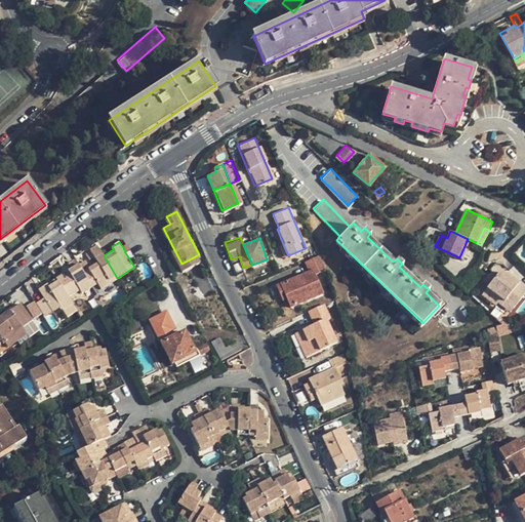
[(202,261),(199,254),(182,264),(170,242),(169,243),(184,270),(202,261)]
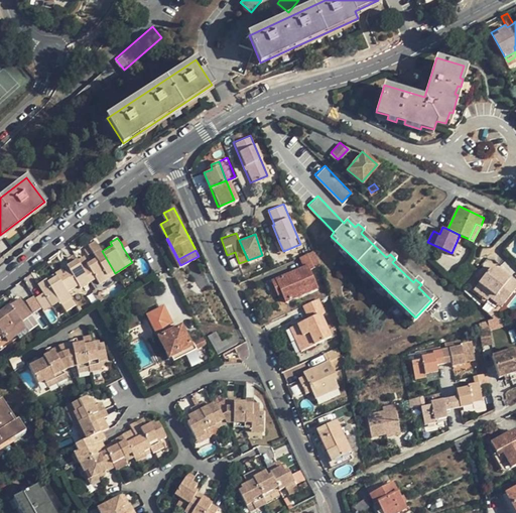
[(277,253),(283,251),(278,240),(273,242),(277,253)]
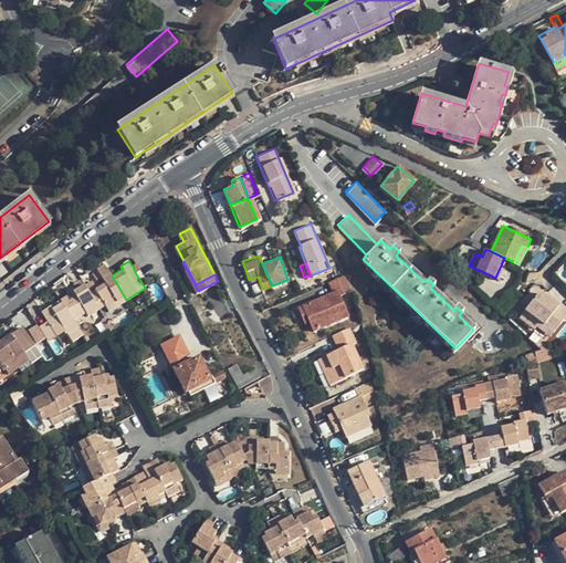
[(96,277),(100,275),(108,270),(105,264),(93,271),(96,277)]
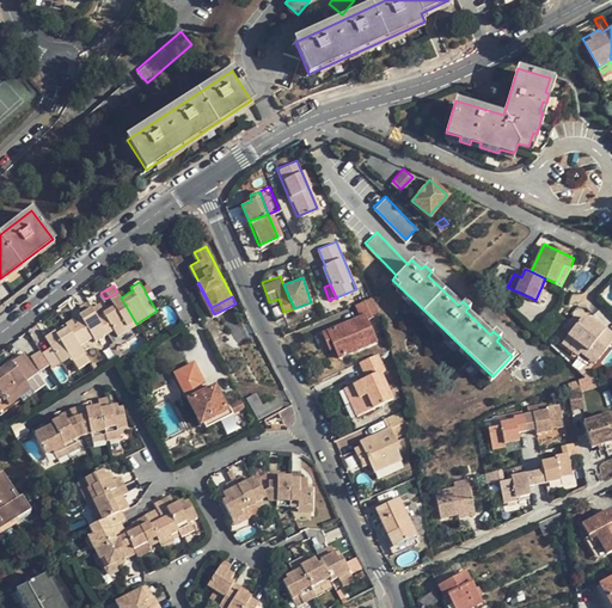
[(545,292),(540,289),(536,300),(540,302),(545,292)]
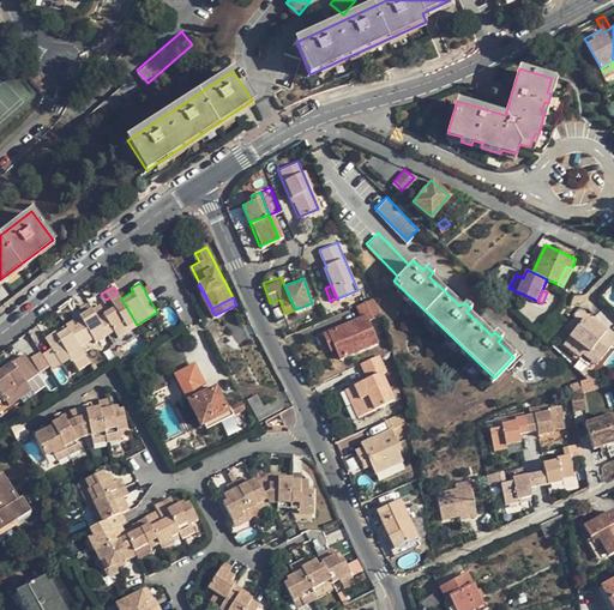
[(121,299),(120,295),(110,301),(114,308),(98,318),(108,334),(115,346),(122,342),(140,332),(137,325),(121,299)]
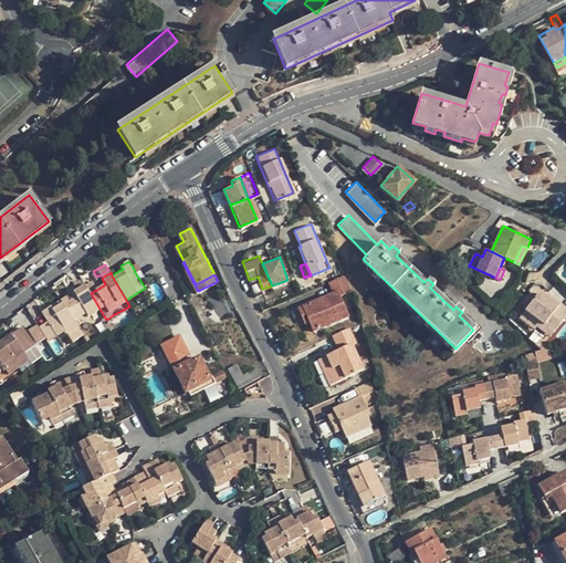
[(350,290),(344,274),(328,281),(333,291),(299,306),(305,321),(310,320),(314,329),(347,314),(338,295),(350,290)]
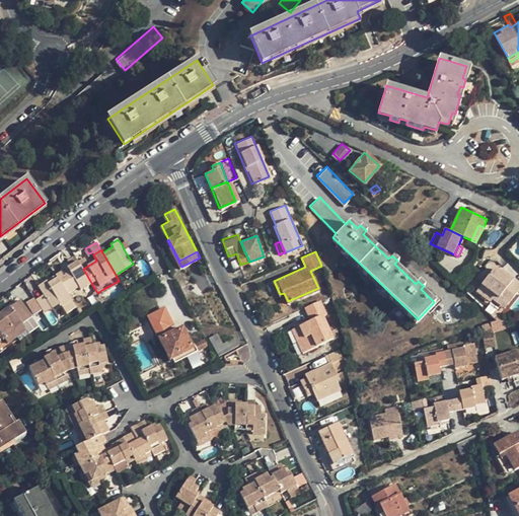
[(64,273),(62,270),(57,273),(58,276),(69,292),(79,286),(81,289),(91,283),(83,269),(78,261),(68,266),(70,269),(64,273)]
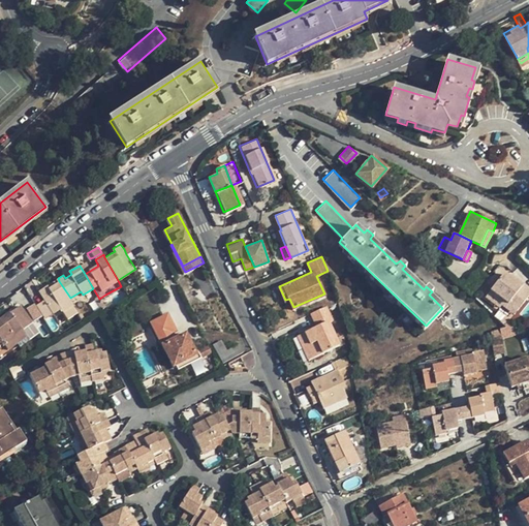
[(505,273),(492,289),(506,301),(503,304),(516,313),(528,296),(528,287),(524,284),(522,286),(510,277),(505,273)]
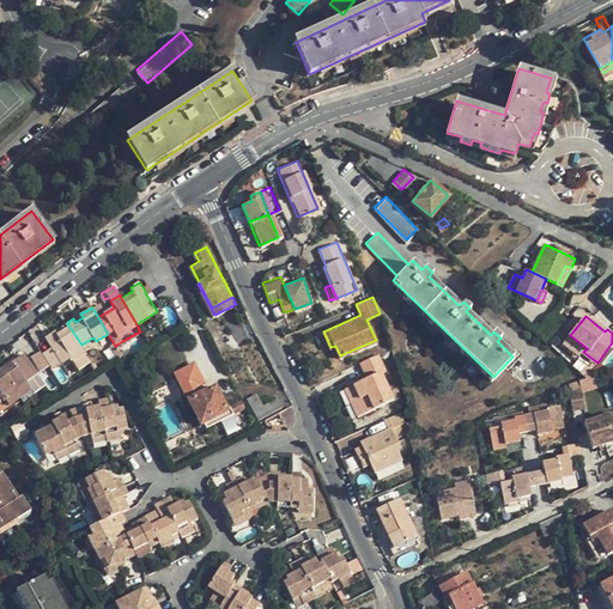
[(594,318),(592,321),(605,332),(607,329),(594,318)]
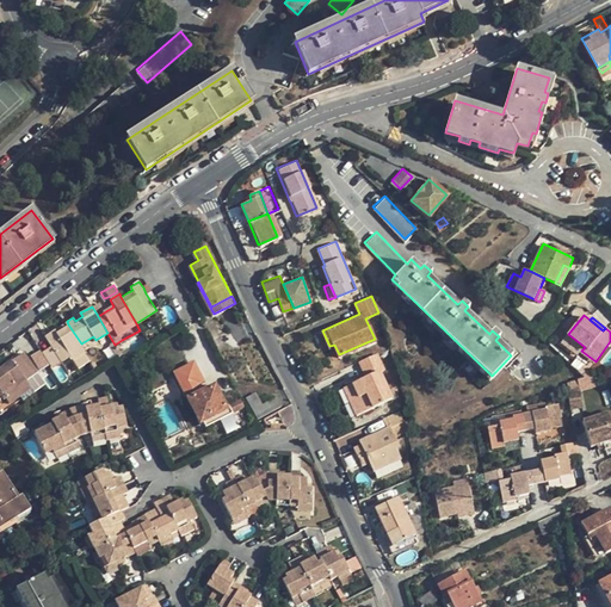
[(90,360),(81,344),(68,324),(63,328),(57,332),(55,329),(55,328),(47,333),(55,347),(61,359),(69,372),(90,360)]
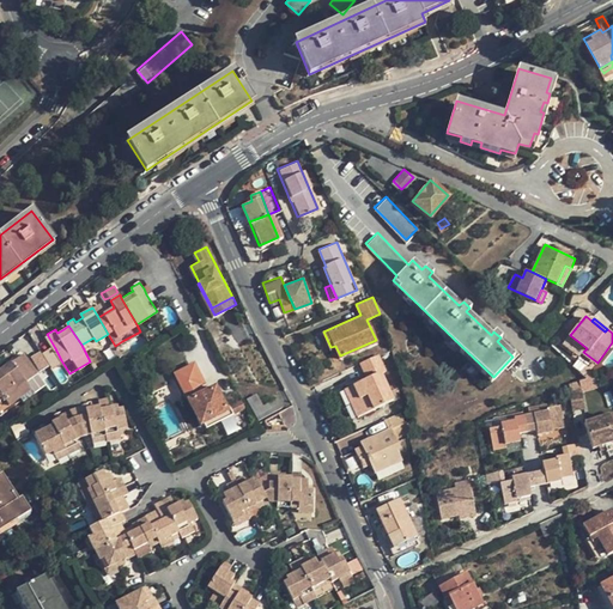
[(581,355),(583,352),(587,348),(570,335),(564,342),(581,355)]
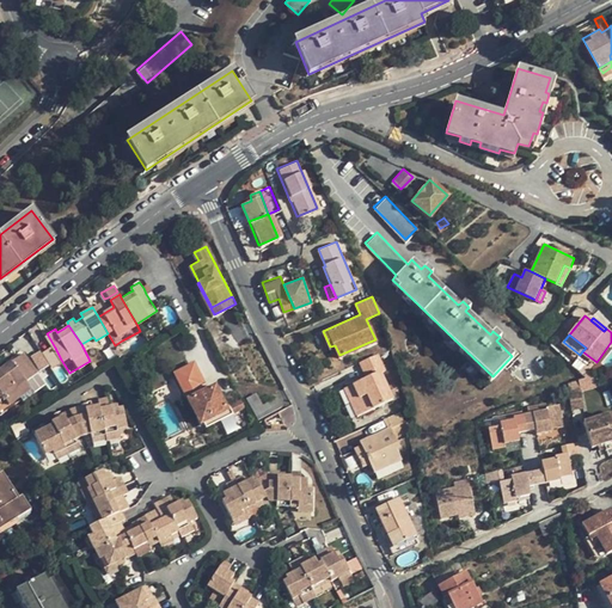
[(54,364),(61,360),(55,348),(47,354),(54,364)]
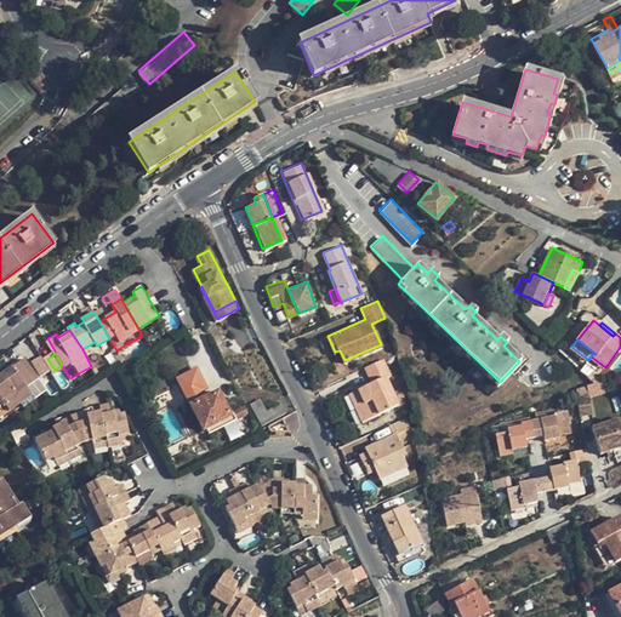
[(23,356),(0,373),(23,403),(45,386),(23,356)]
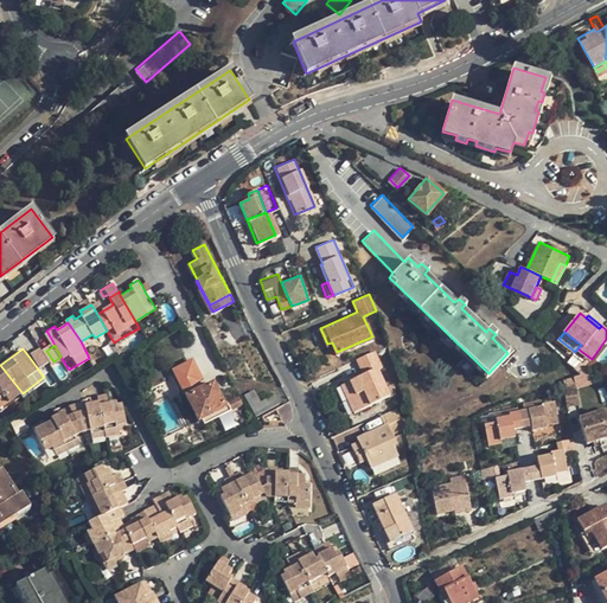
[(375,350),(356,358),(363,372),(342,383),(355,411),(389,396),(376,367),(382,364),(375,350)]
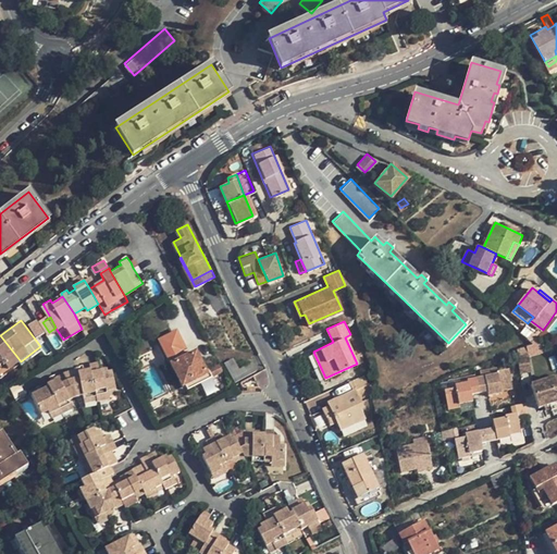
[(182,384),(185,383),(207,371),(210,377),(222,370),(218,362),(206,369),(195,349),(183,356),(178,348),(183,346),(174,329),(161,336),(162,339),(159,341),(182,384)]
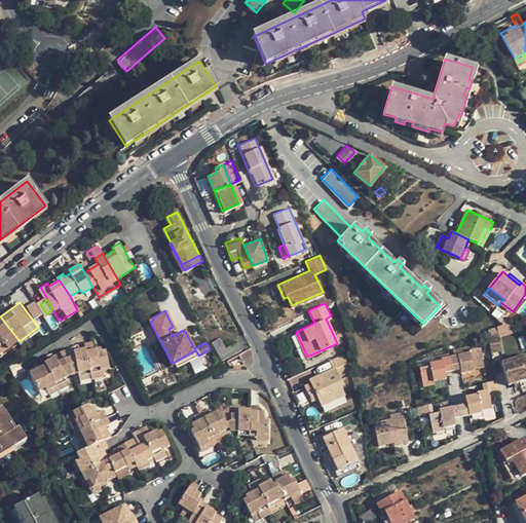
[(0,353),(20,341),(0,316),(0,353)]
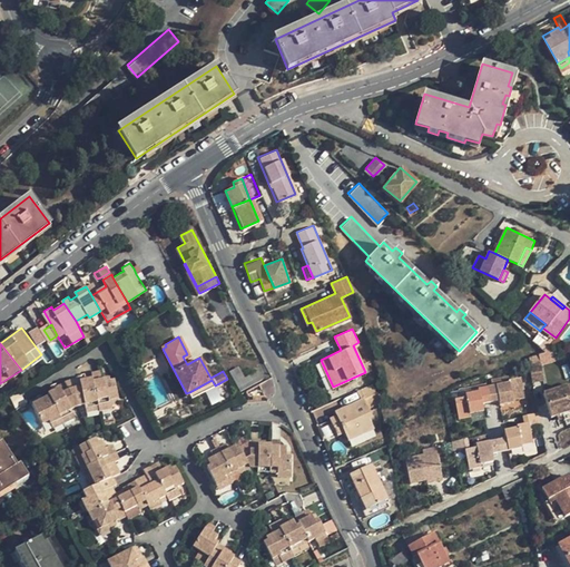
[(537,362),(528,363),(531,380),(540,378),(537,362)]
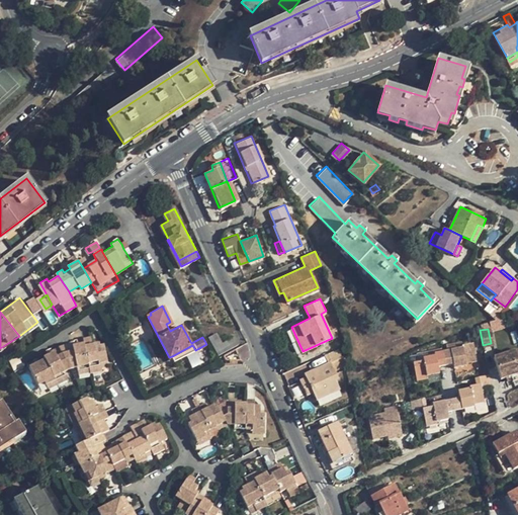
[(216,331),(207,336),(218,353),(239,342),(235,335),(222,341),(216,331)]
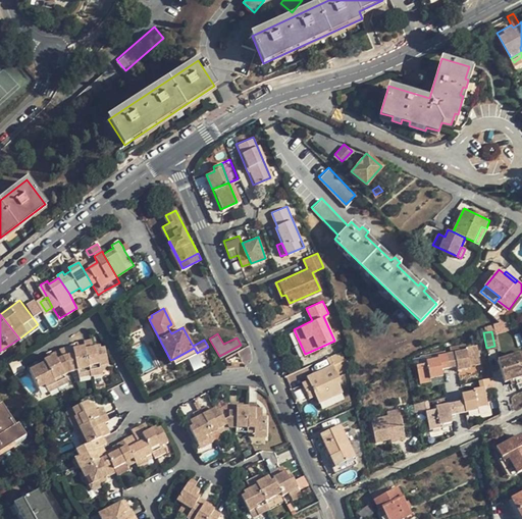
[(85,340),(85,345),(90,368),(91,371),(91,372),(102,370),(101,367),(101,362),(107,360),(105,346),(100,347),(99,344),(93,345),(91,338),(85,340)]
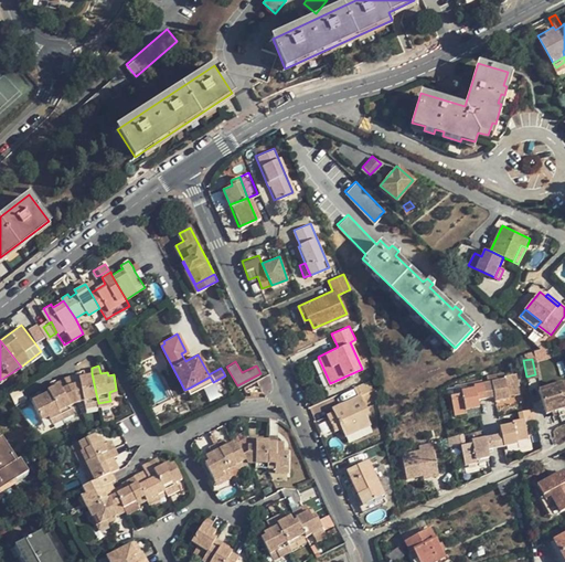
[(500,378),(498,371),(488,373),(490,380),(492,380),(500,378)]
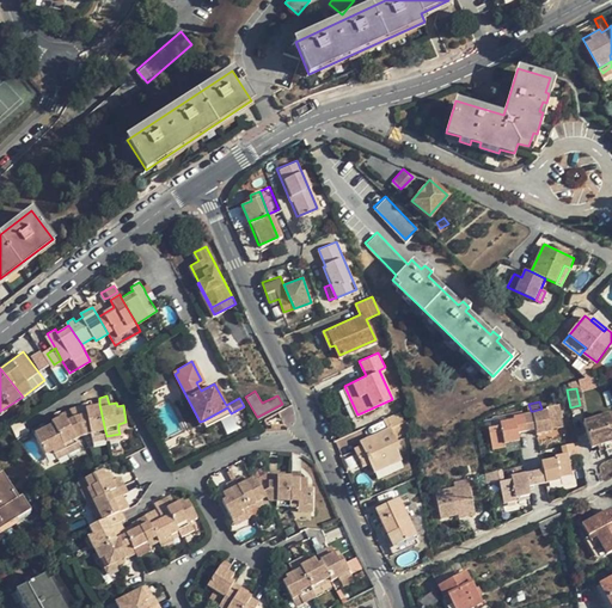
[(80,404),(71,407),(79,424),(81,425),(83,431),(84,431),(91,430),(92,434),(105,431),(99,404),(95,404),(87,406),(86,403),(80,404)]
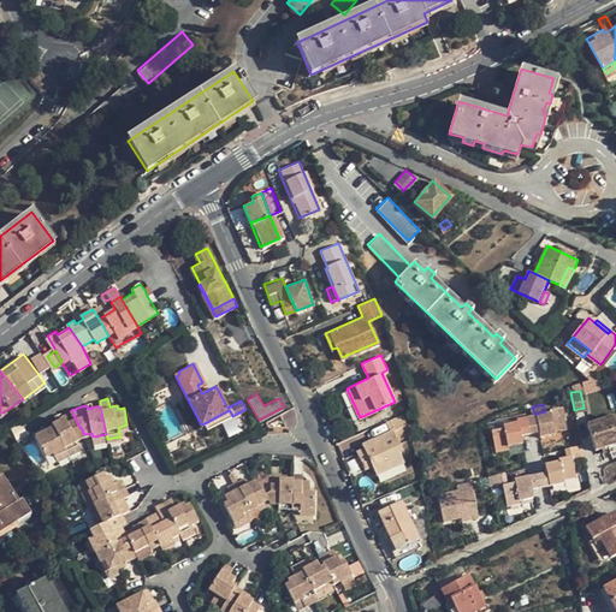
[(563,408),(551,409),(555,429),(567,427),(563,408)]
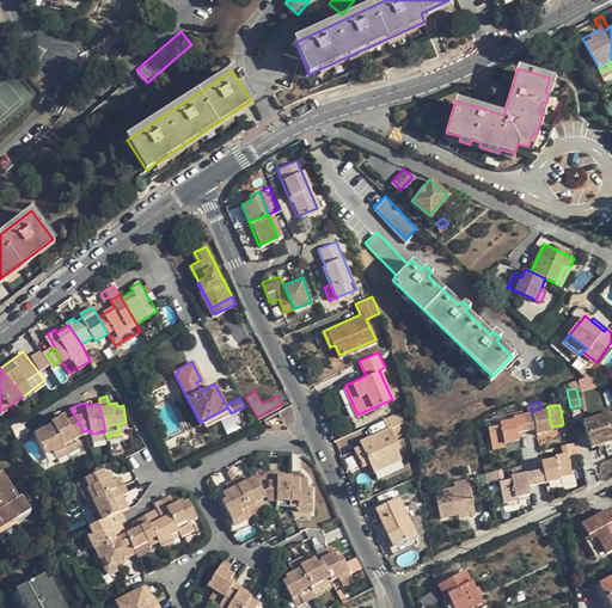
[(552,430),(551,427),(548,406),(548,407),(542,409),(548,430),(552,430)]
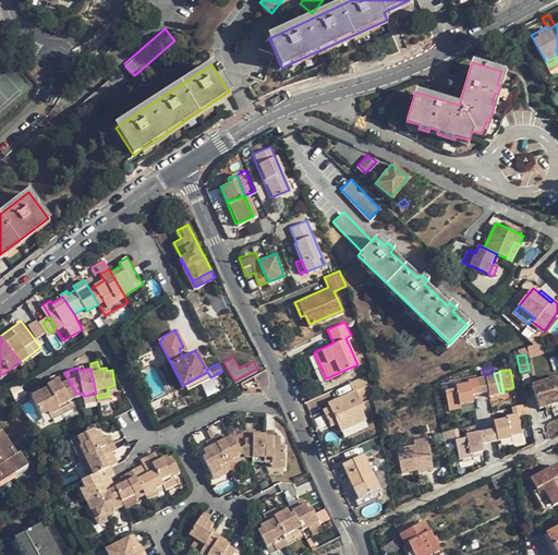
[(59,377),(53,381),(47,383),(49,387),(51,391),(59,407),(71,401),(69,397),(75,394),(74,388),(72,387),(64,372),(58,375),(59,377)]
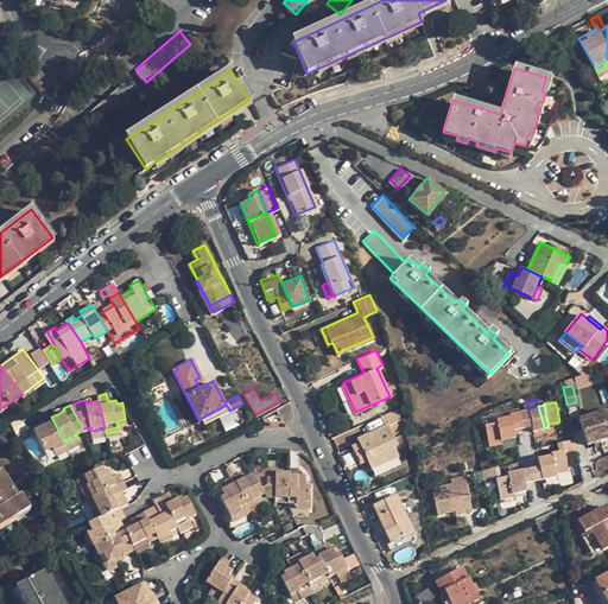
[(204,423),(229,411),(226,405),(202,418),(204,423)]
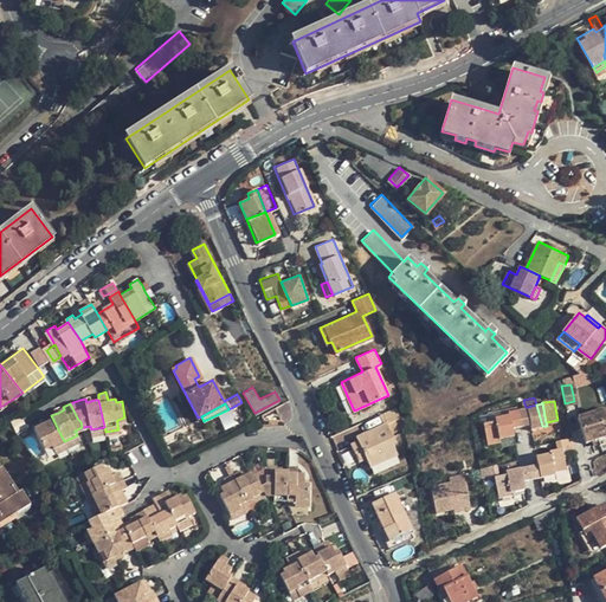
[(395,405),(379,413),(384,422),(387,421),(400,415),(395,405)]
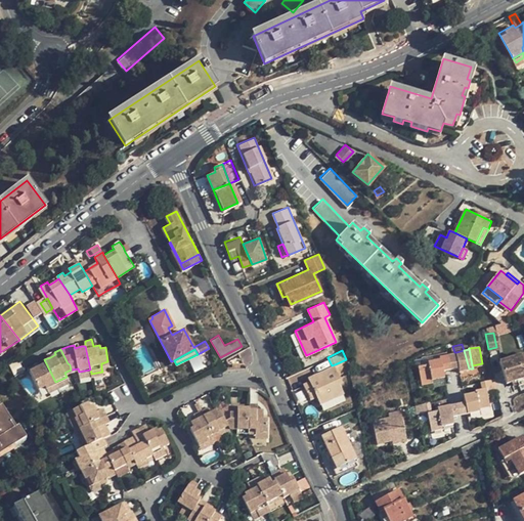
[(456,352),(460,366),(461,371),(469,368),(464,350),(456,352)]
